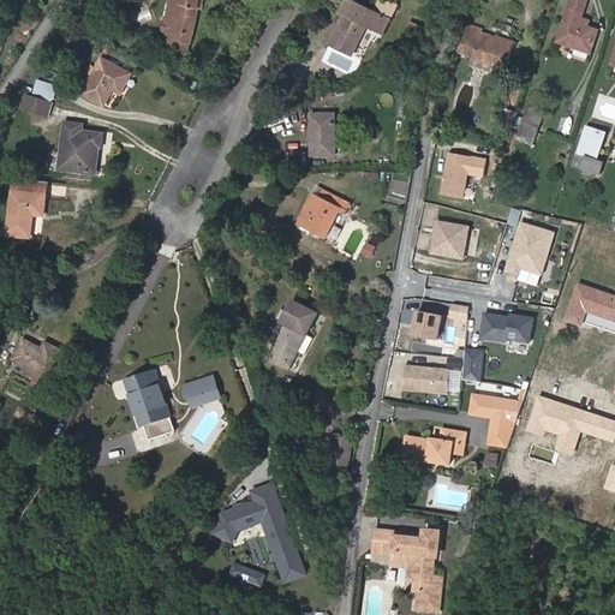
[(187,53),(199,0),(168,0),(159,47),(187,53)]
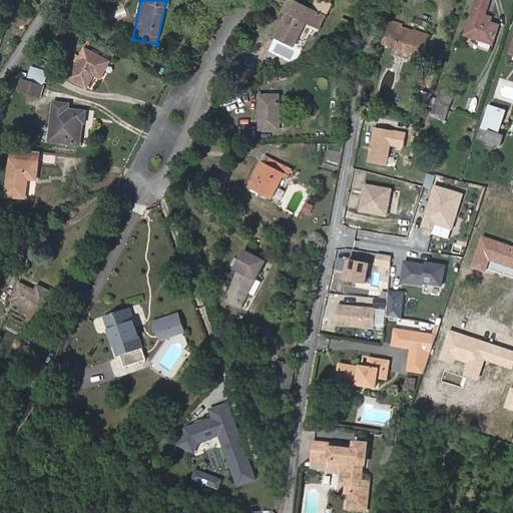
[(320,28),(332,4),(322,0),(317,0),(313,10),(292,0),(289,0),(286,7),(291,10),(290,12),(288,11),(275,37),(294,46),(306,21),(320,28)]
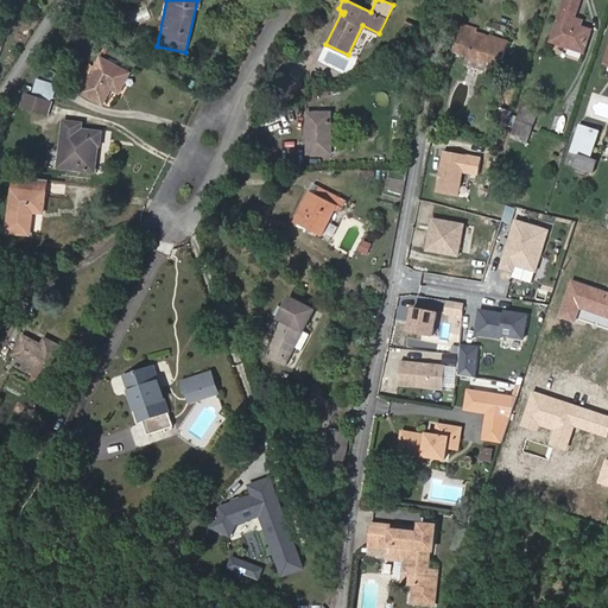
[(583,51),(591,30),(581,26),(572,24),(575,18),(580,1),(580,0),(564,0),(551,40),(583,51)]
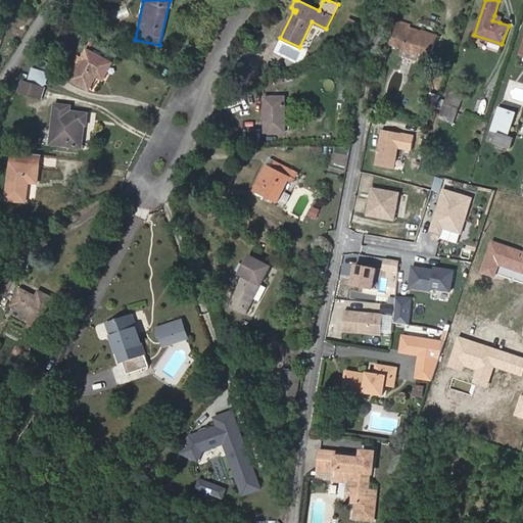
[(359,32),(362,25),(349,18),(345,27),(359,32)]
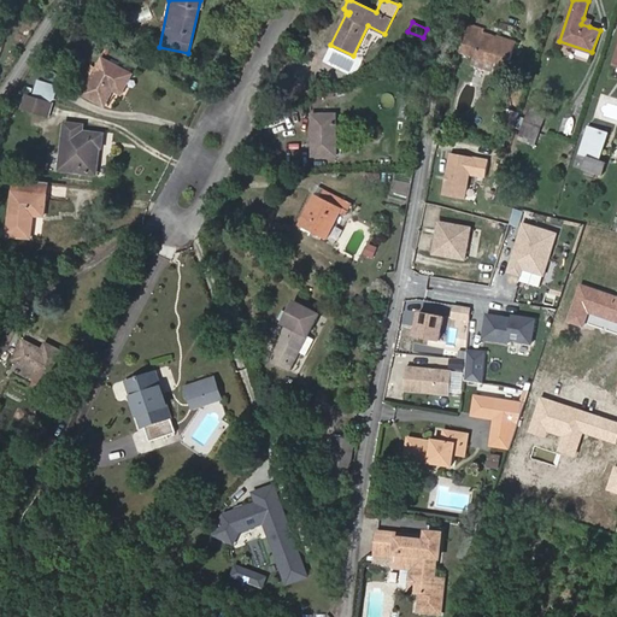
[(516,47),(517,41),(513,40),(512,45),(506,42),(507,37),(499,35),(498,39),(483,34),(486,30),(469,24),(459,51),(474,56),(471,64),(507,76),(511,66),(509,65),(512,54),(516,47)]
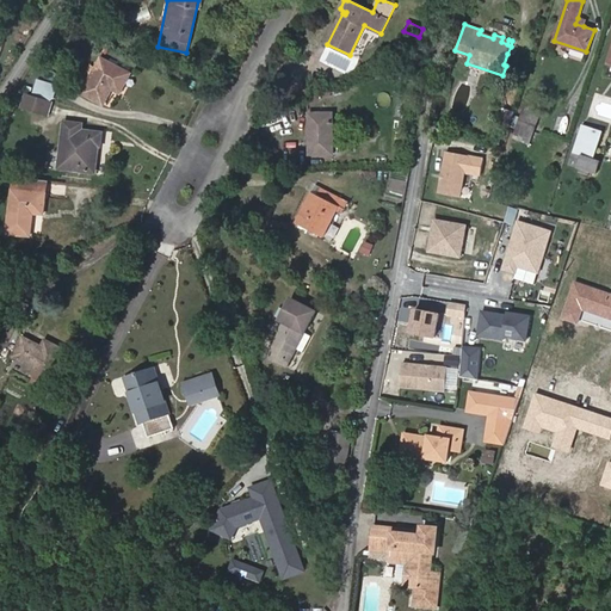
[(121,92),(130,73),(103,59),(98,68),(92,66),(87,73),(93,76),(84,93),(104,104),(112,87),(121,92)]
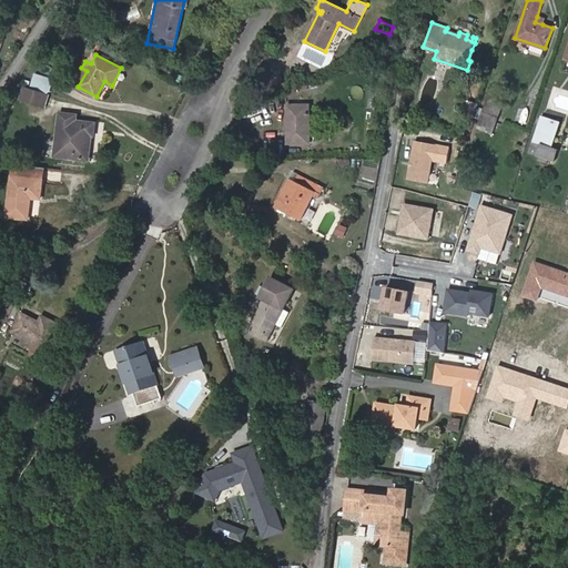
[(50,91),(54,80),(37,74),(31,89),(48,93),(50,91)]
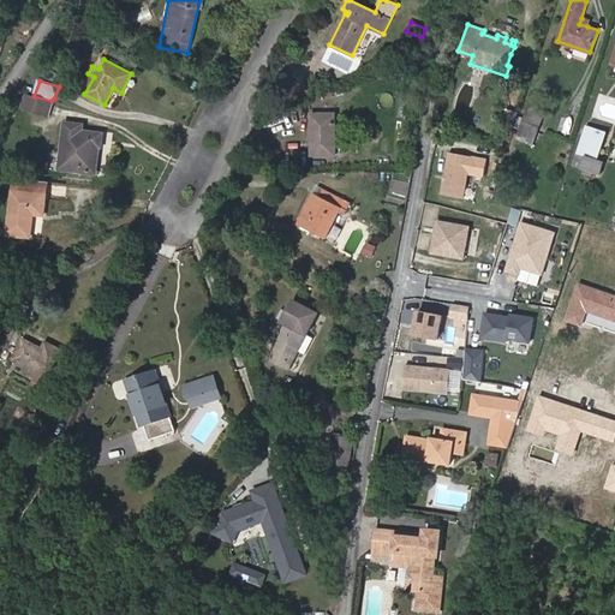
[(48,115),(53,102),(52,101),(34,96),(28,94),(23,108),(48,115)]
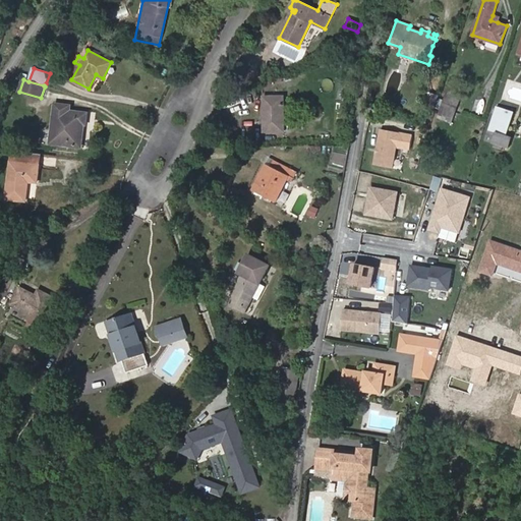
[(451,123),(463,93),(449,87),(438,118),(451,123)]
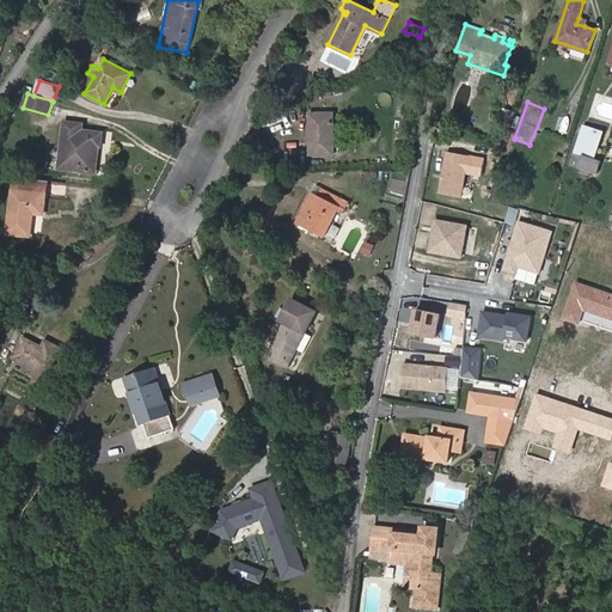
[(508,135),(515,112),(506,109),(499,132),(508,135)]
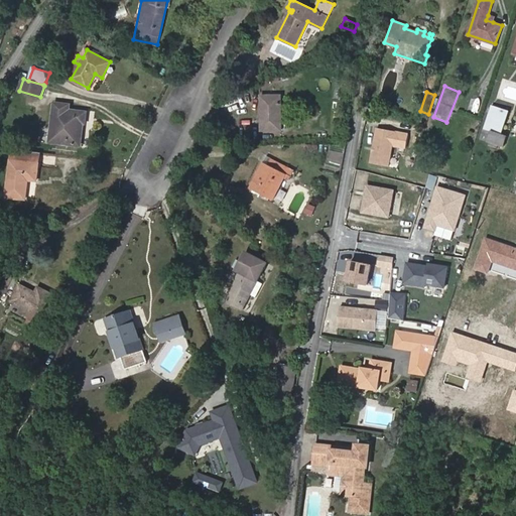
[(281,130),(281,96),(262,96),(262,131),(281,130)]
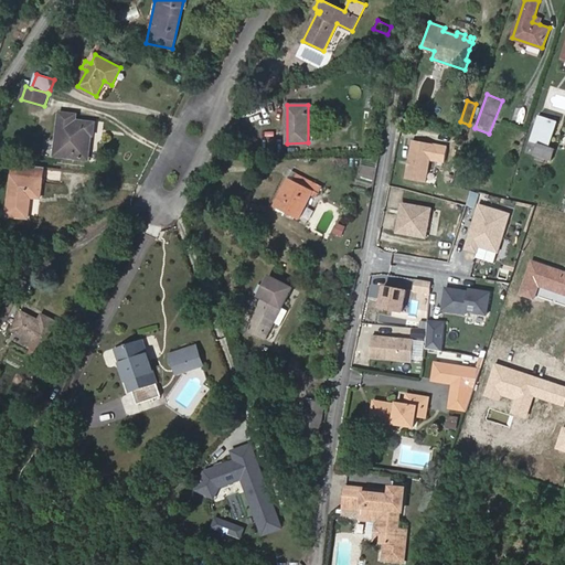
[(88,159),(91,138),(88,137),(89,134),(92,134),(93,135),(95,123),(76,120),(76,115),(61,113),(55,156),(88,159)]
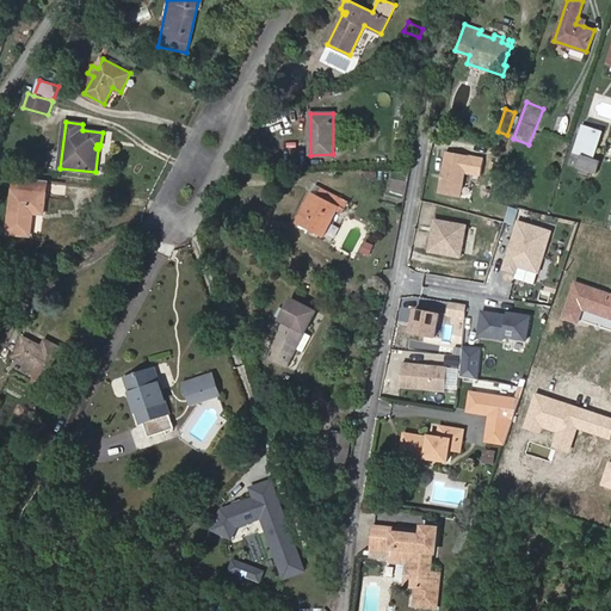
[(600,161),(594,159),(603,133),(586,127),(584,135),(587,137),(578,167),(597,173),(600,161)]
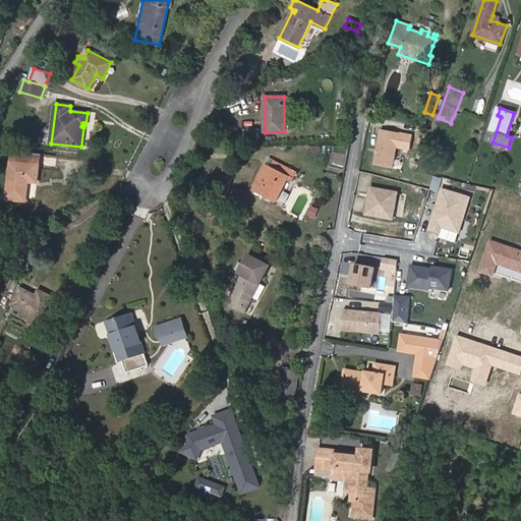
[(38,182),(41,154),(13,151),(7,198),(26,200),(29,181),(38,182)]
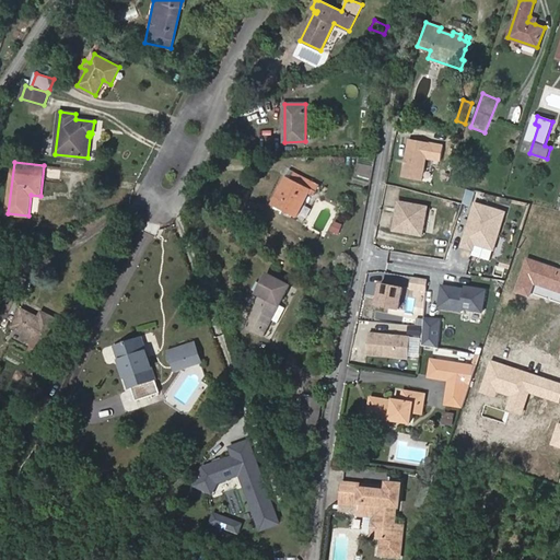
[(319,185),(295,173),(292,179),(311,188),(308,191),(315,195),(319,185)]
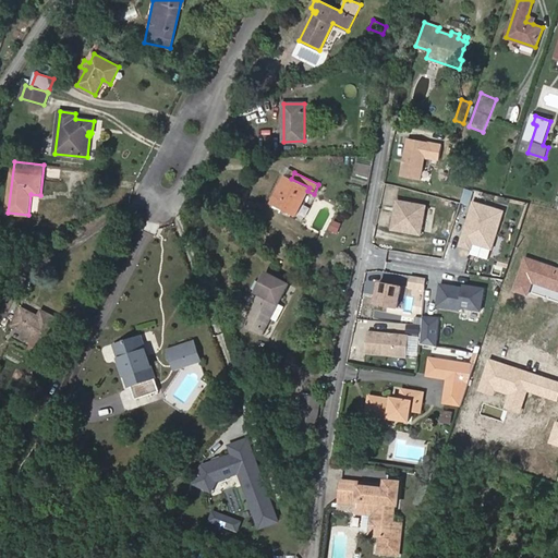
[(301,219),(314,194),(307,191),(310,187),(291,179),(286,176),(271,204),(301,219)]
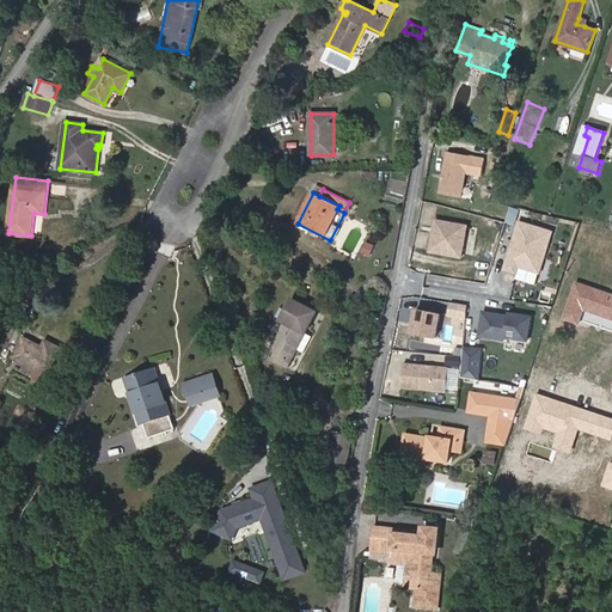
[(520,230),(518,238),(495,232),(497,220),(475,214),(467,240),(500,249),(496,262),(520,269),(531,232),(520,230)]
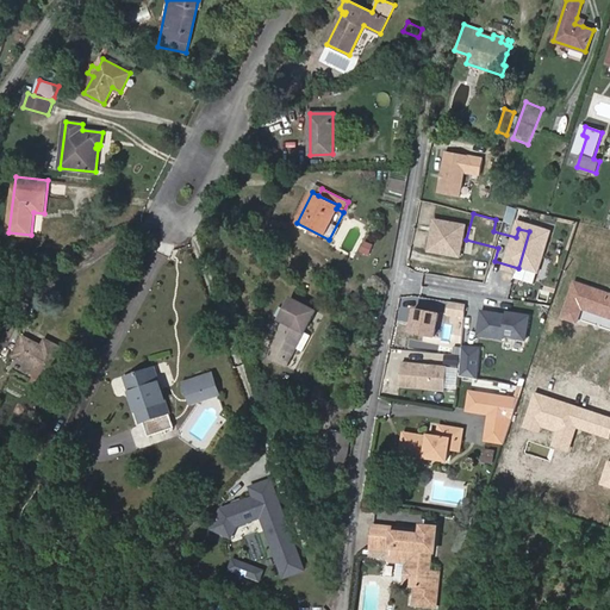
[(359,253),(368,256),(373,244),(363,241),(359,253)]
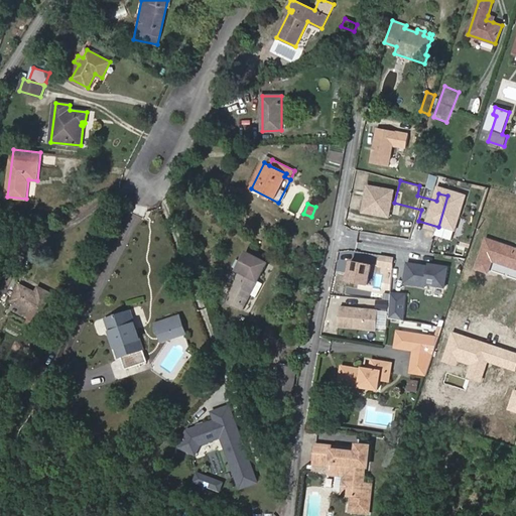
[(515,268),(515,248),(498,243),(492,260),(506,265),(507,263),(510,264),(510,266),(515,268)]
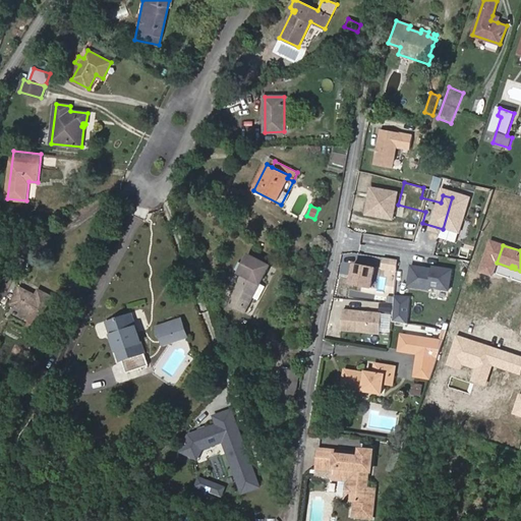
[(255,269),(261,261),(248,253),(243,263),(255,269)]
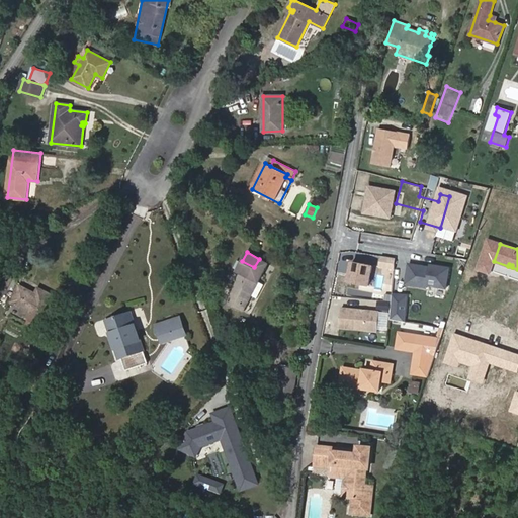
[(377,268),(394,270),(395,257),(378,256),(377,268)]
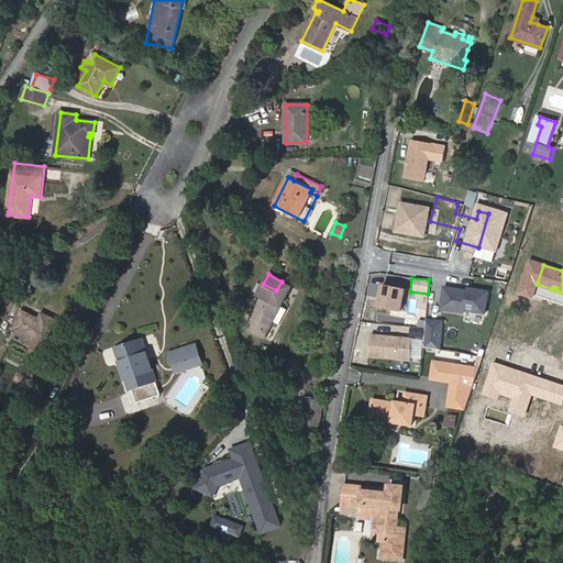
[(287,310),(280,307),(291,286),(282,282),(276,290),(263,284),(257,295),(262,296),(245,328),(265,338),(274,321),(279,324),(287,310)]
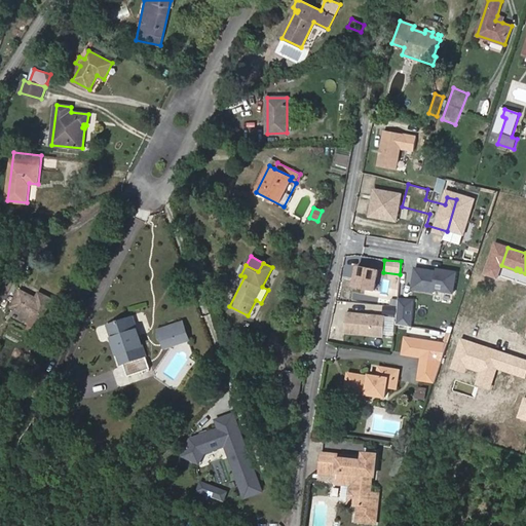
[(349,289),(375,291),(377,268),(351,266),(349,289)]
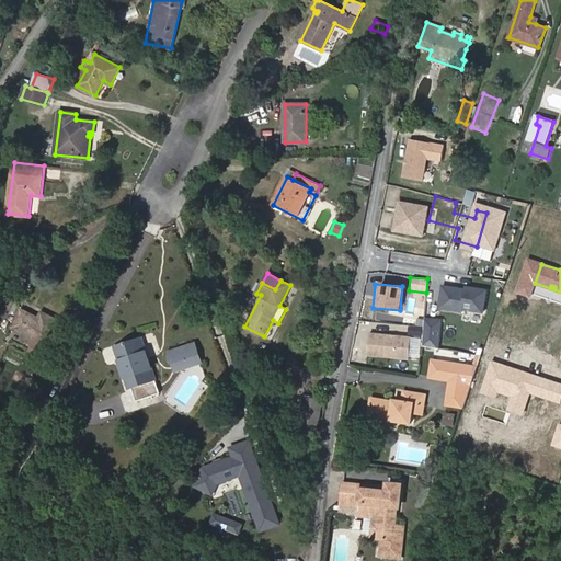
[(436,308),(482,315),(487,289),(439,284),(436,308)]
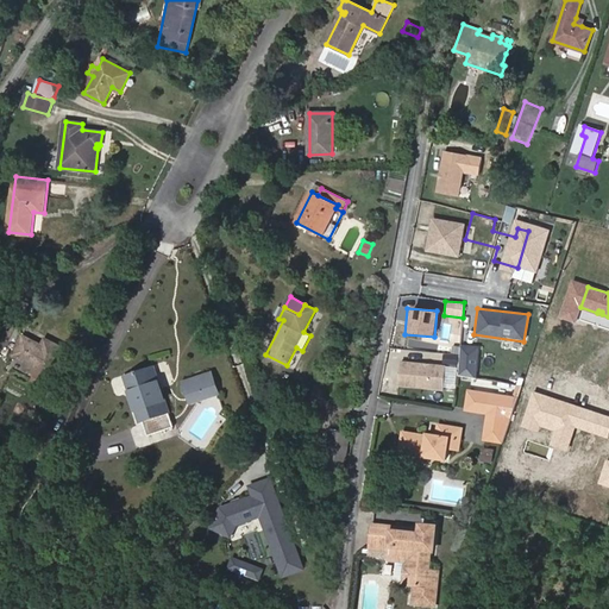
[(46,385),(66,349),(46,339),(43,345),(24,336),(13,355),(39,369),(35,380),(46,385)]
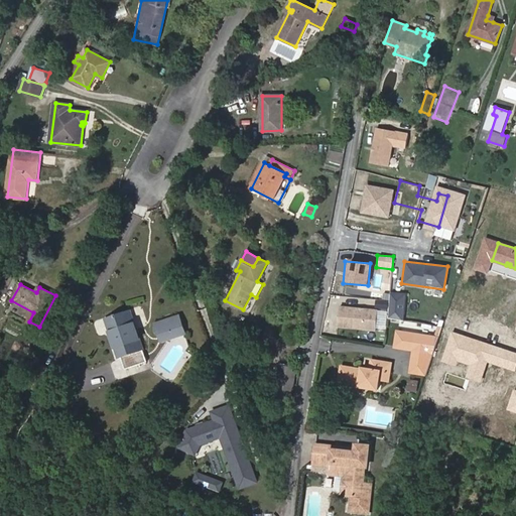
[(378,324),(386,300),(363,292),(355,314),(378,324)]
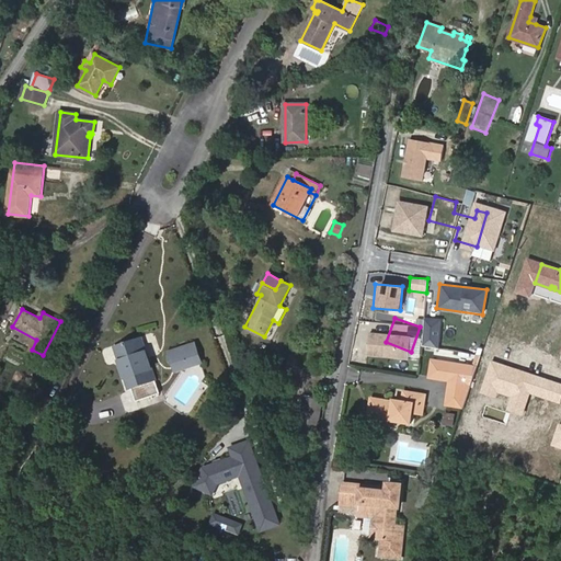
[(419,354),(427,330),(420,327),(411,352),(419,354)]
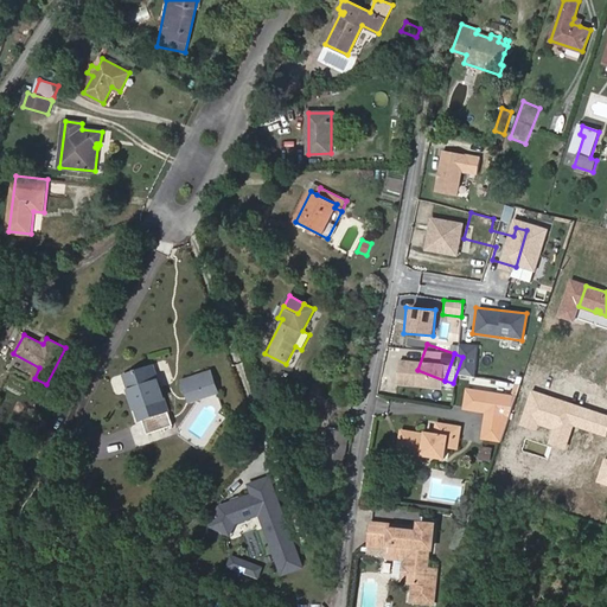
[(173,426),(153,366),(125,376),(129,389),(133,388),(142,419),(147,434),(173,426)]
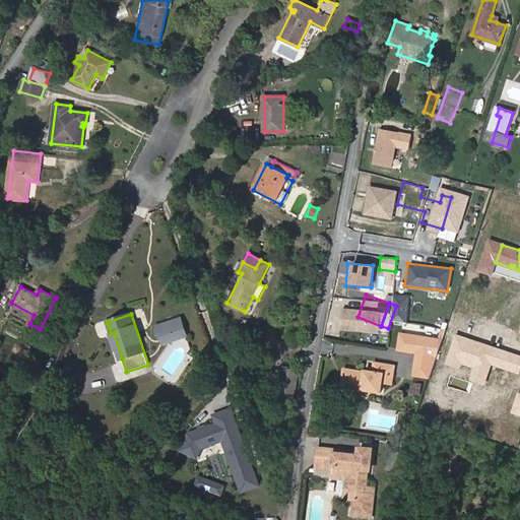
[(187,336),(181,318),(156,326),(163,344),(187,336)]
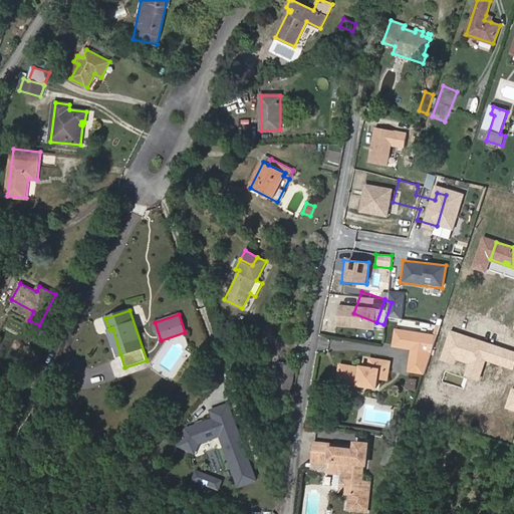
[(425,373),(438,334),(397,327),(394,344),(413,347),(409,371),(425,373)]
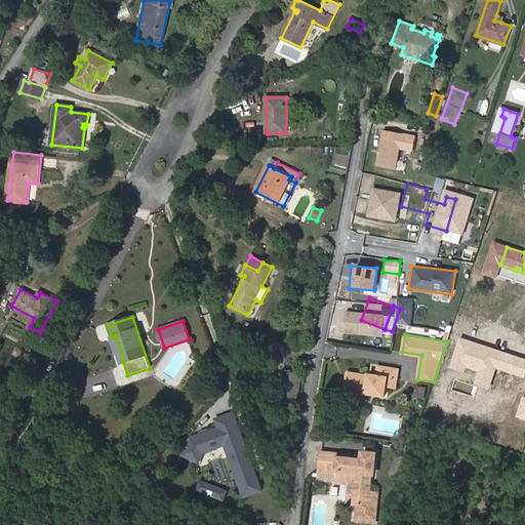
[(123,362),(115,335),(112,336),(121,363),(123,362)]
